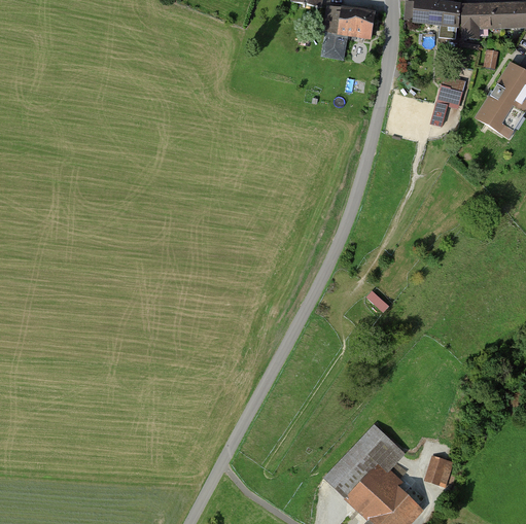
[(456,37),(460,4),(423,0),(414,0),(412,20),(441,22),(439,35),(456,37)]
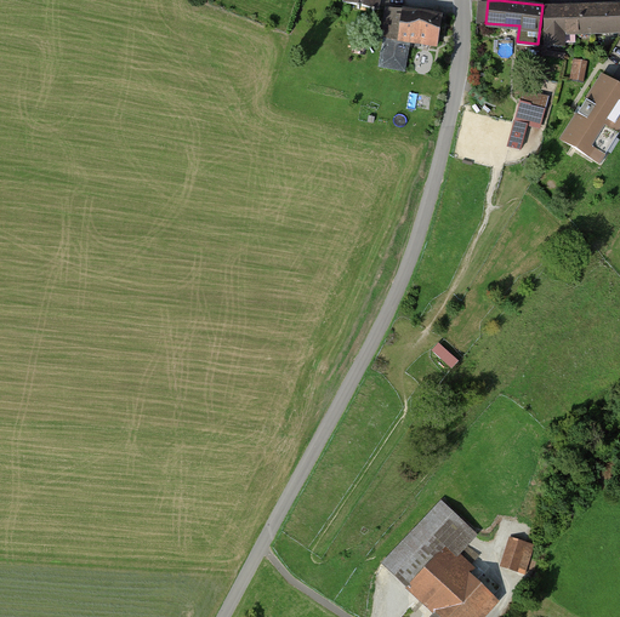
[(619,3),(573,4),(574,29),(619,28),(619,3)]
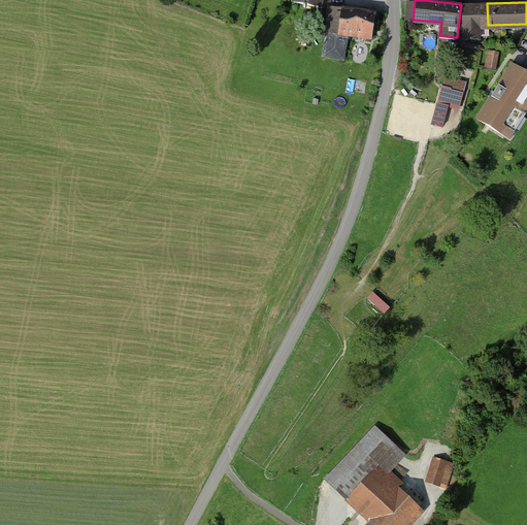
[(487,3),(463,3),(464,36),(479,36),(479,26),(488,25),(487,3)]
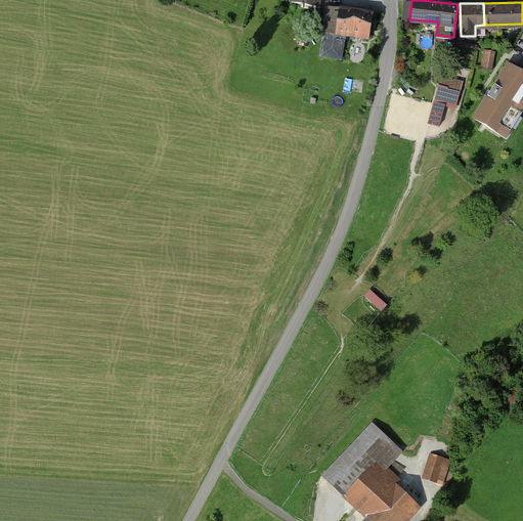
[(372,12),(329,5),(328,11),(324,11),(323,19),(325,19),(320,54),(340,57),(344,33),(367,37),(372,12)]
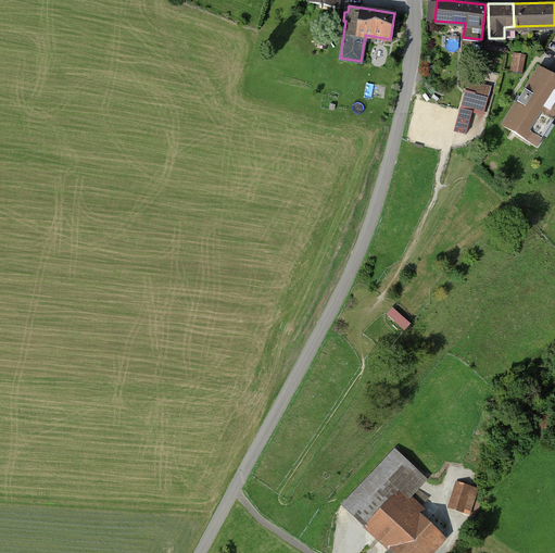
[(525,52),(514,51),(511,70),(521,72),(525,52)]
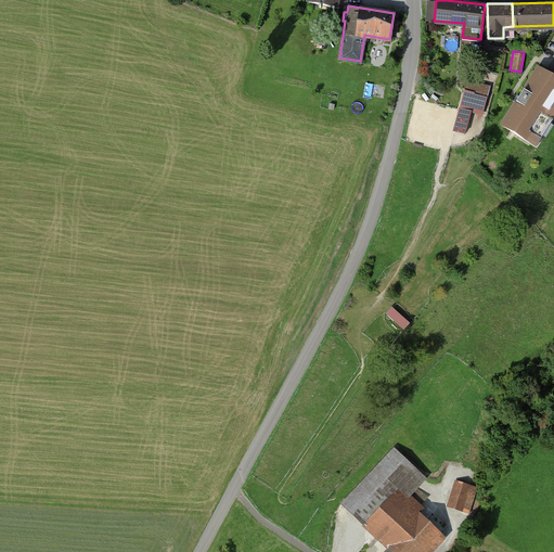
[(553,107),(553,77),(538,66),(502,123),(529,140),(551,106),(553,107)]
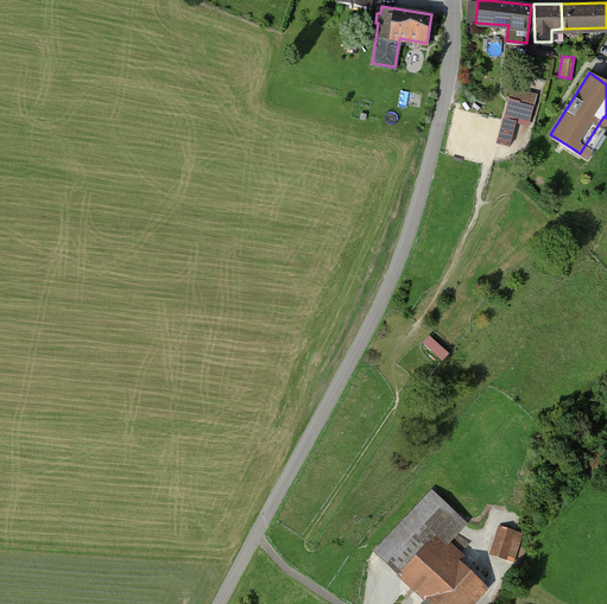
[(536,93),(512,86),(504,116),(528,122),(536,93)]
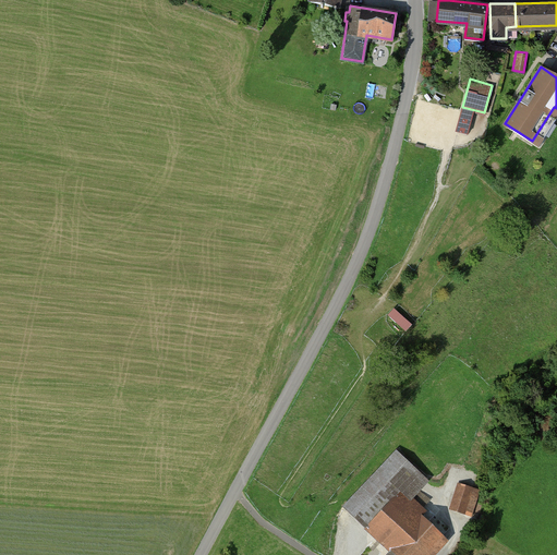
[(410,322),(395,306),(388,313),(404,327),(410,322)]
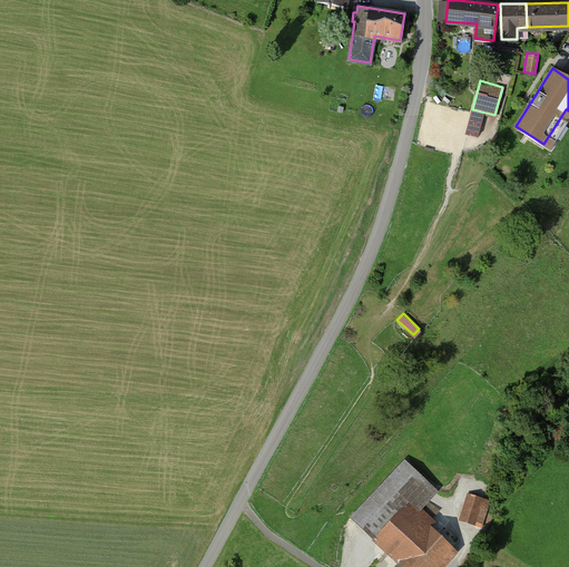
[(395,566),(430,566),(450,546),(413,511),(435,488),(405,459),(352,516),(401,561),(395,566)]
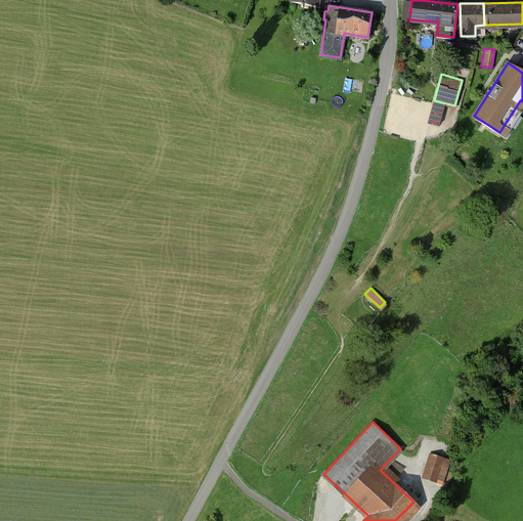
[(449,458),(431,451),(424,474),(443,480),(449,458)]
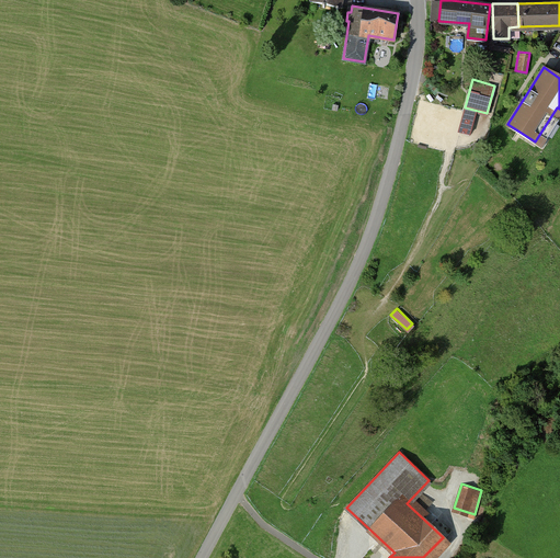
All buildings are outlined.
